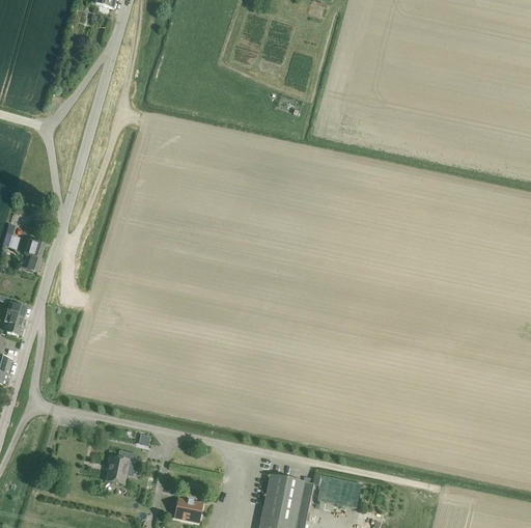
[(96,0),(95,4),(113,9),(115,0),(96,0)]
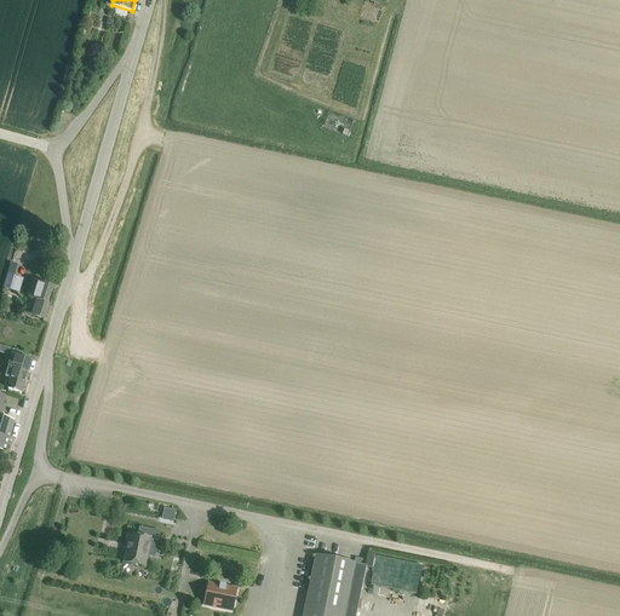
[(13,274),(10,288),(19,291),(24,276),(16,274),(13,274)]
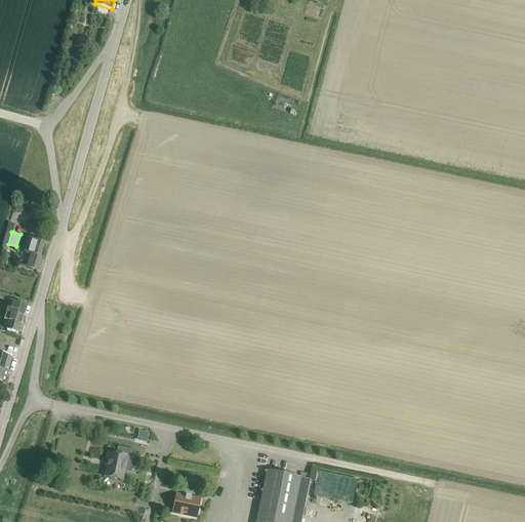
[(28,236),(25,244),(29,245),(27,252),(31,253),(27,266),(38,269),(46,241),(28,236)]
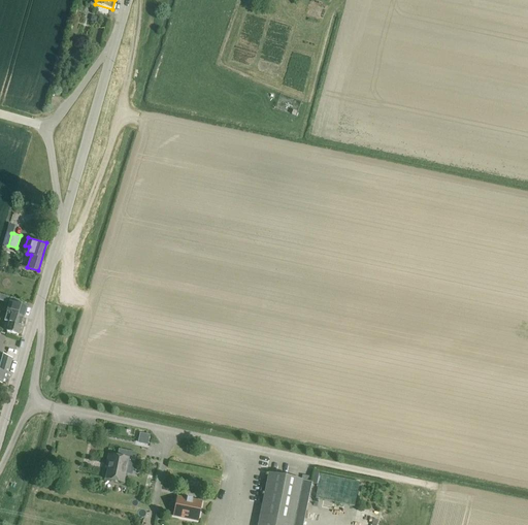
[(9,301),(4,319),(9,321),(6,330),(19,333),(23,319),(24,316),(27,304),(18,302),(18,301),(19,298),(6,294),(5,299),(9,301)]
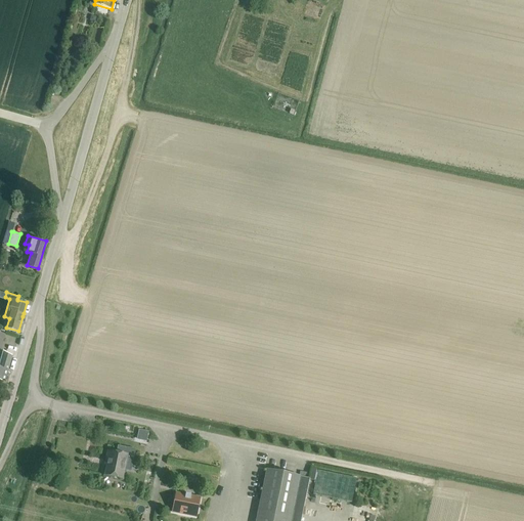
[(0,349),(5,333),(0,332),(0,379),(5,381),(12,355),(0,351),(0,349)]
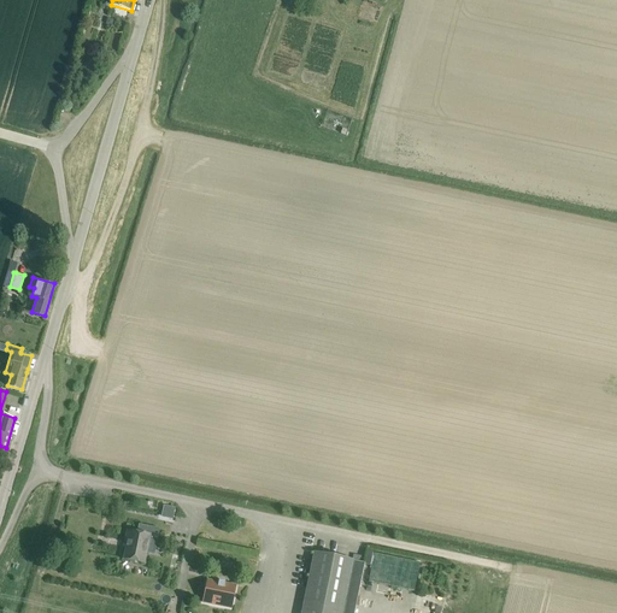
[(163,504),(162,516),(172,518),(175,506),(163,504)]
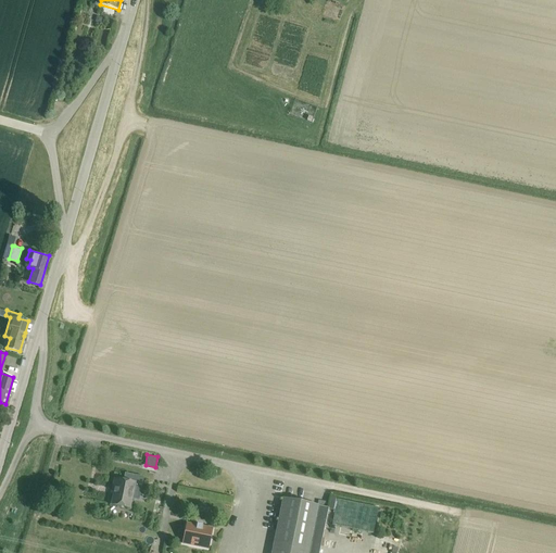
[(111,503),(130,507),(136,481),(113,477),(111,491),(113,492),(111,503)]
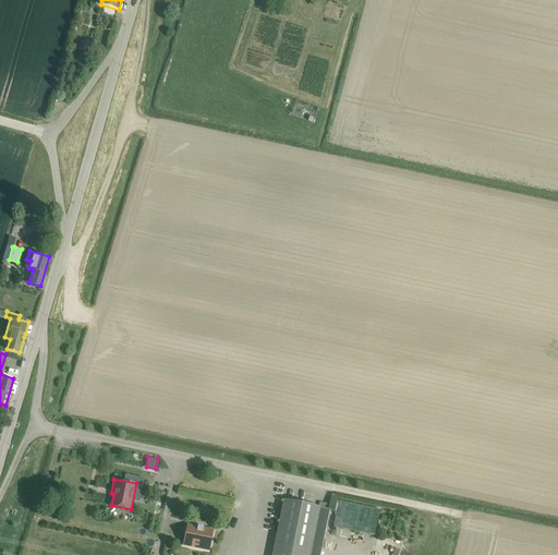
[(273,554),(308,554),(319,506),(284,499),(273,554)]
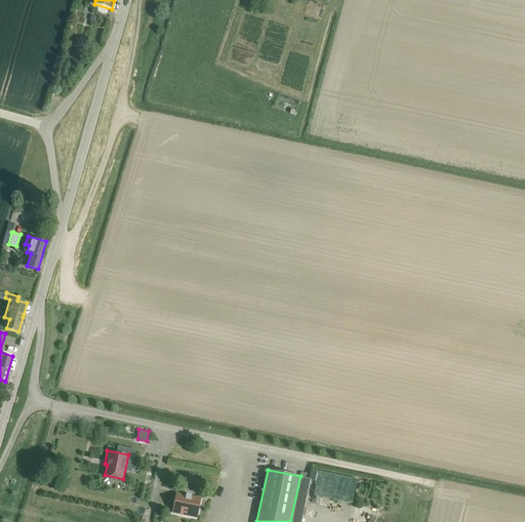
[(176,492),(173,511),(197,516),(200,497),(176,492)]
